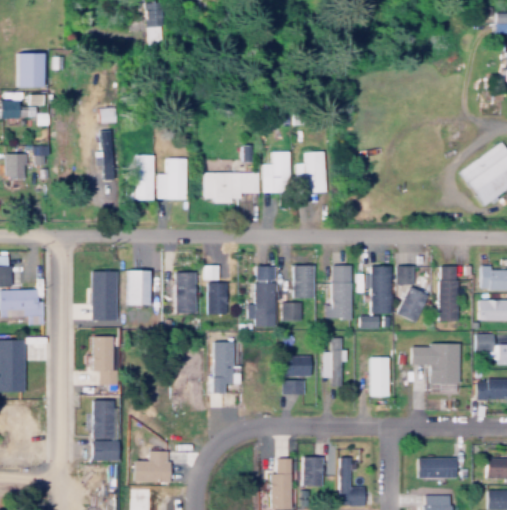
[(146,0),(161,0),(165,40),(149,42),(146,0)]
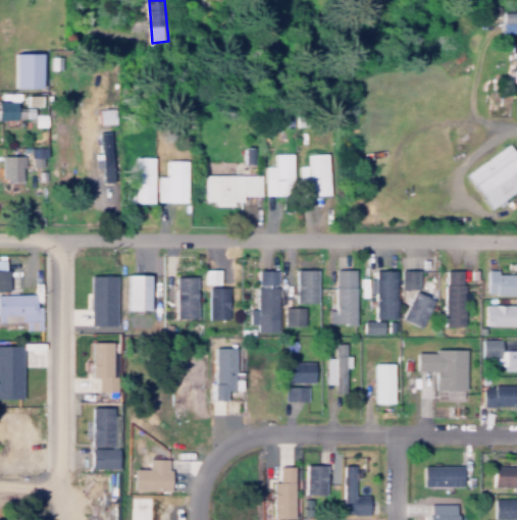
[(516,13),(506,14),(506,35),(516,34),(516,13)]
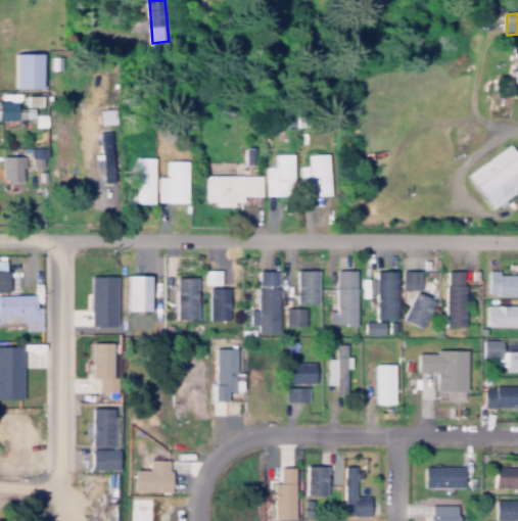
[(18,51),(44,50),(45,86),(19,86),(18,51)]
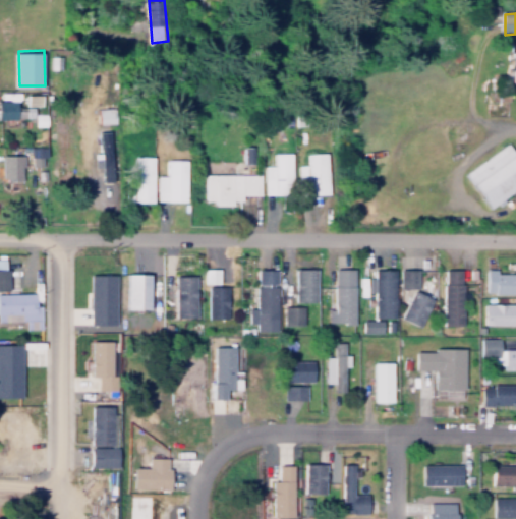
[(1,100),(18,99),(19,117),(1,117),(1,100)]
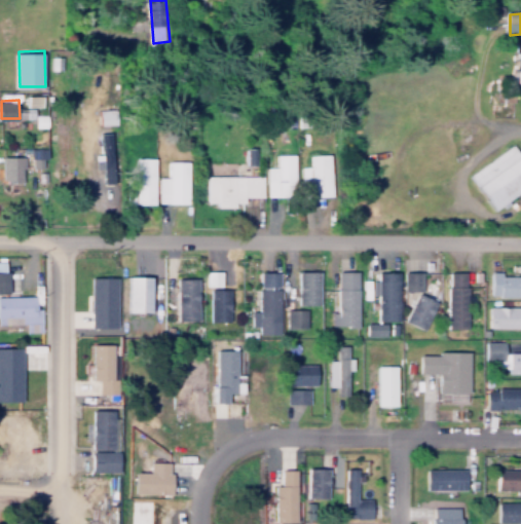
[(105,112),(105,127),(122,126),(121,111),(105,112)]
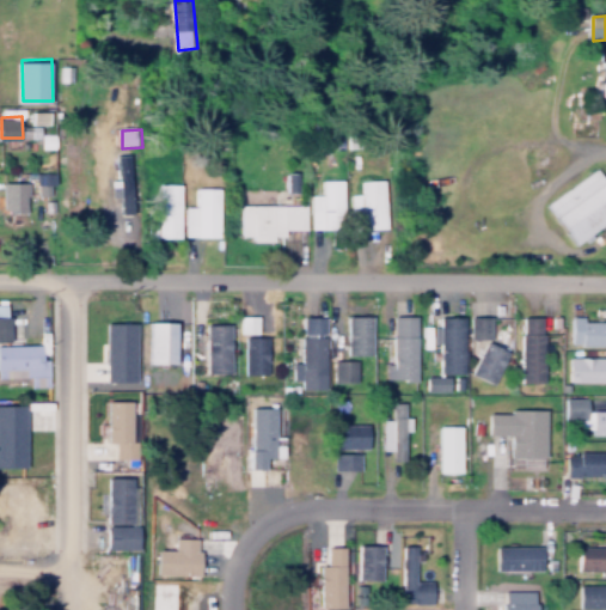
[(116,183),(117,217),(138,217),(135,158),(120,158),(121,182),(116,183)]
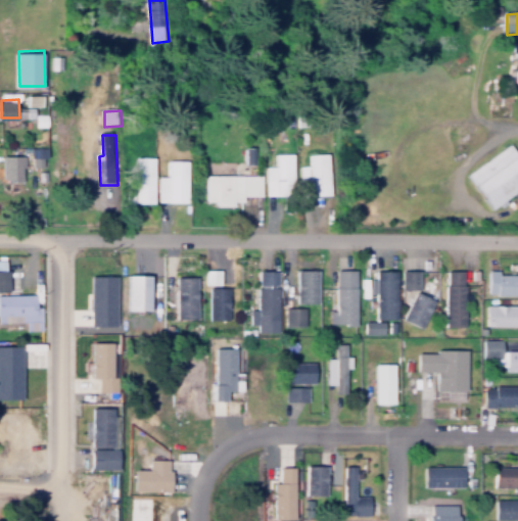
[(34,145),(48,145),(48,154),(34,154),(34,145)]
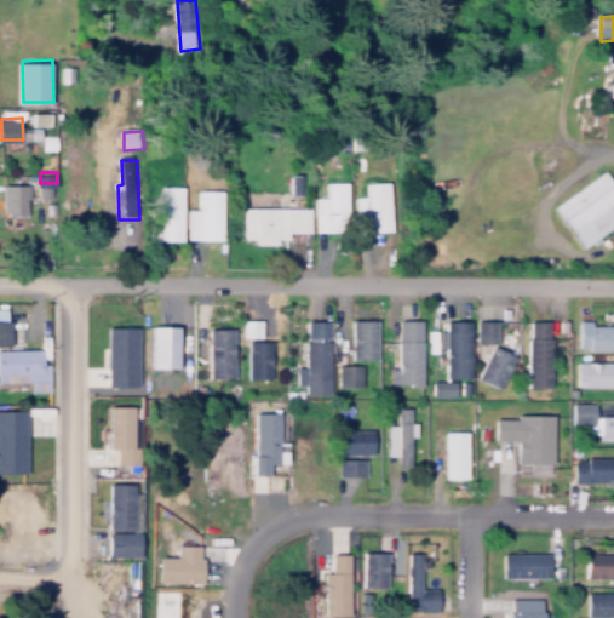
[(560,205),(586,250),(613,232),(613,172),(560,205)]
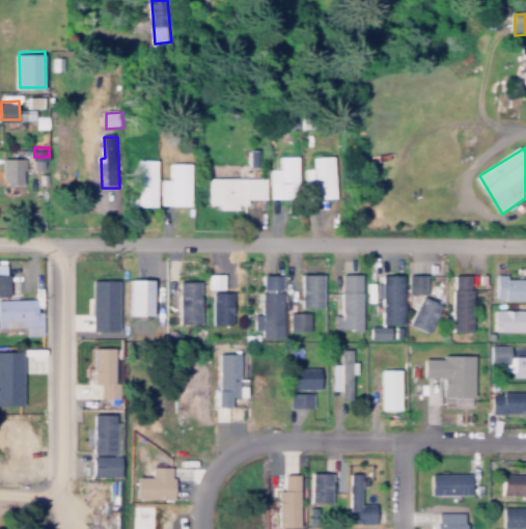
[(273,167),(282,167),(282,154),(301,154),(301,187),(293,187),(293,197),(273,197),(273,167)]
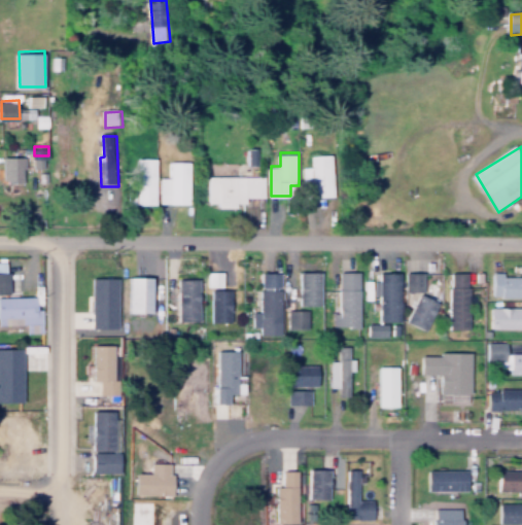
[(313,153),(334,152),(337,196),(316,197),(315,190),(306,191),(305,165),(314,165),(313,153)]
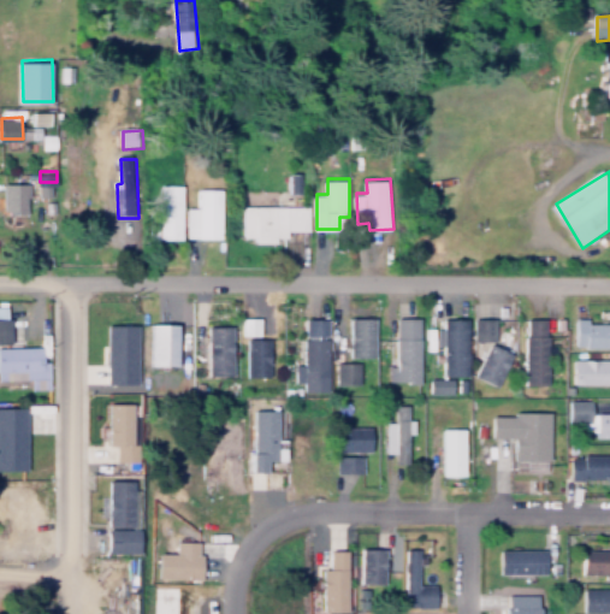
[(6,181),(34,181),(34,195),(30,195),(30,211),(10,211),(10,207),(6,207),(6,181)]
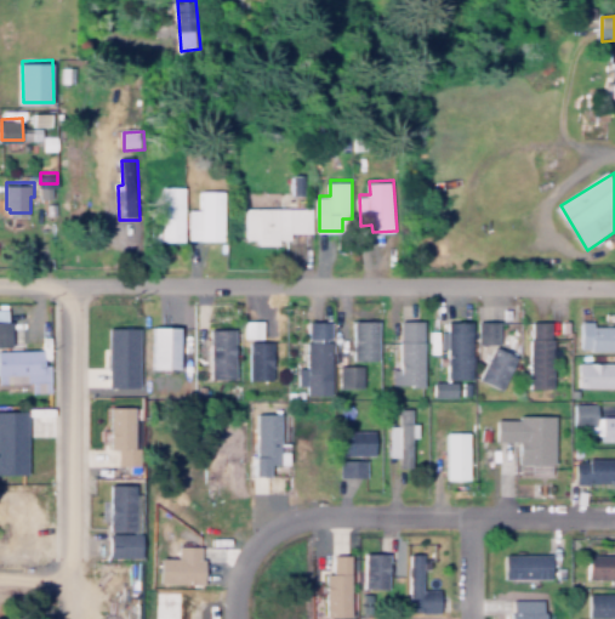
[(165,182),(188,183),(187,238),(164,238),(165,182)]
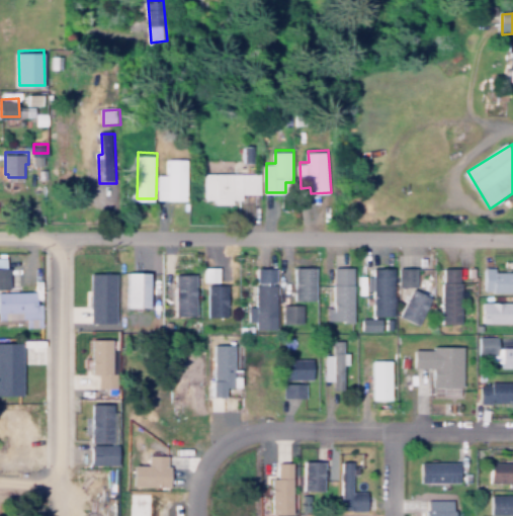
[(189,157),(189,199),(160,199),(160,172),(169,172),(169,157),(189,157)]
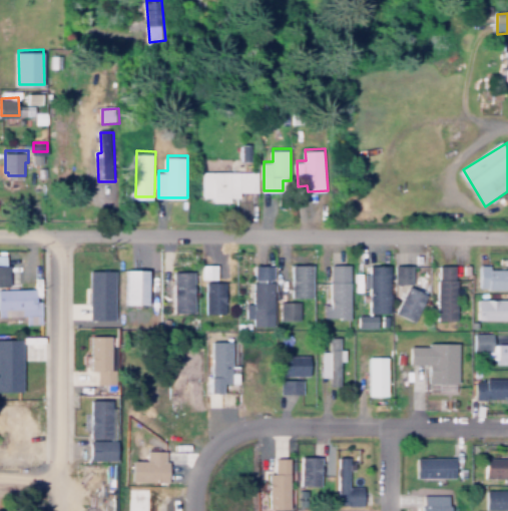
[(204,168),(260,168),(260,188),(240,188),(240,193),(231,193),(231,199),(214,199),(214,193),(204,193),(204,168)]
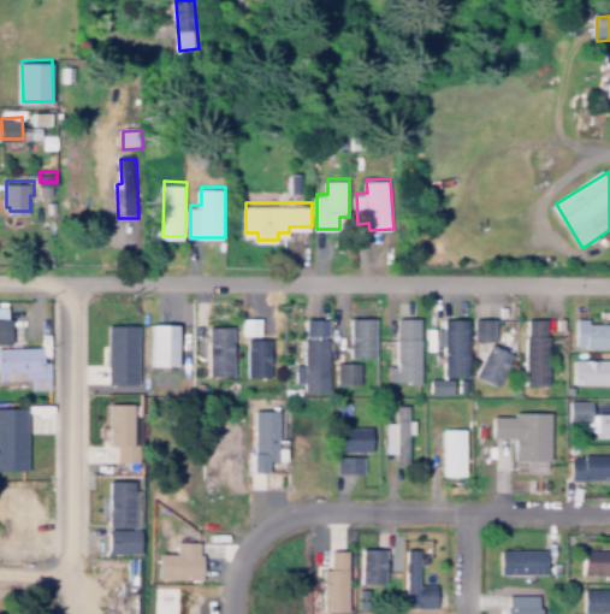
[(0,346),(15,347),(16,320),(11,320),(11,310),(0,308),(0,346)]
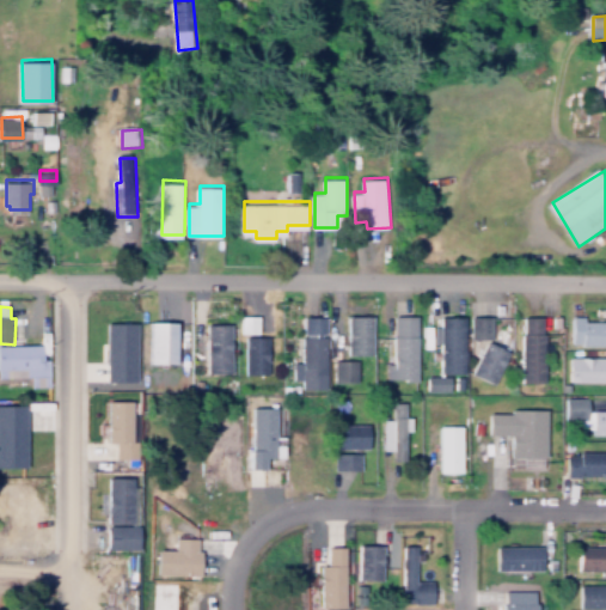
[(261,318),(243,317),(243,336),(261,336),(261,318)]
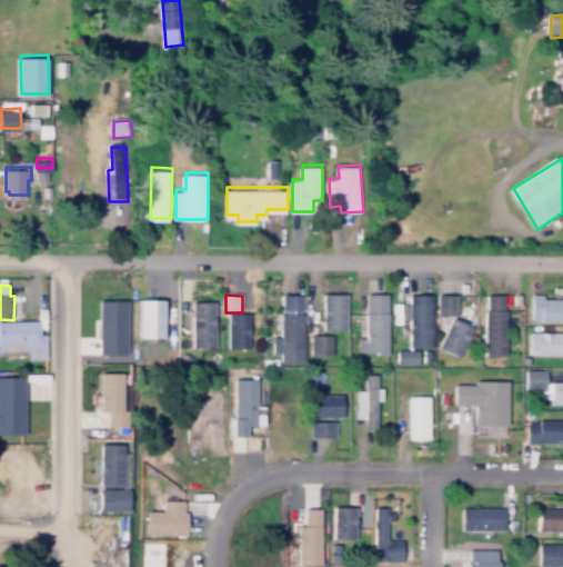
[(350,296),(325,296),(325,332),(350,331),(350,296)]
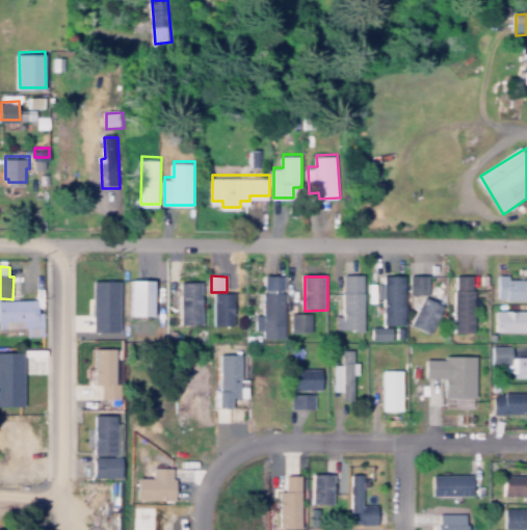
[(367,276),(345,276),(345,317),(339,317),(338,332),(366,333),(367,276)]
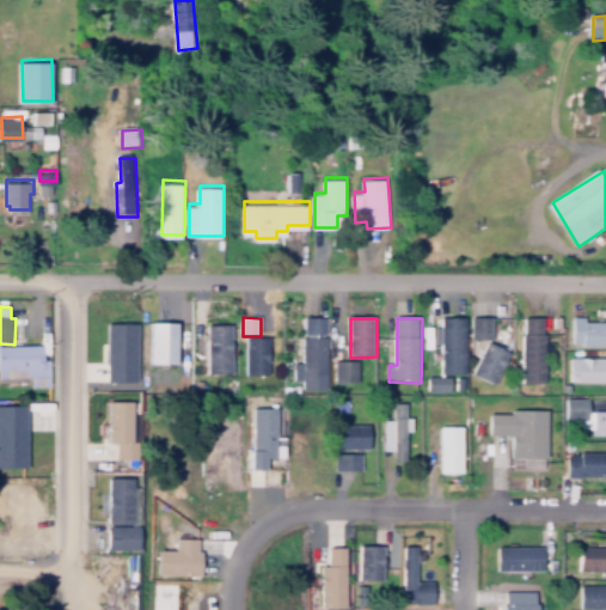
[(496,341),(496,318),(471,319),(472,341),(496,341)]
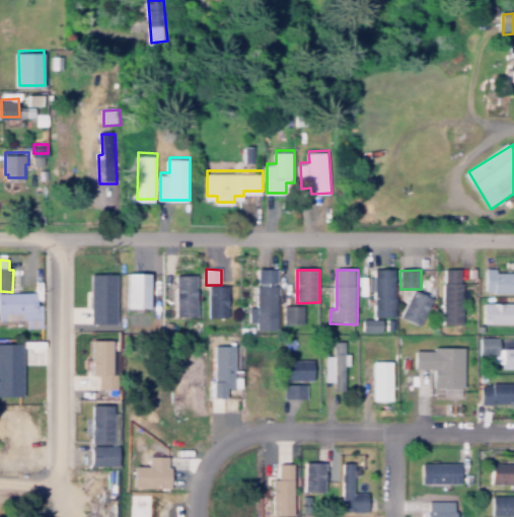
[(513,274),(498,275),(499,270),(487,270),(487,295),(513,295),(513,274)]
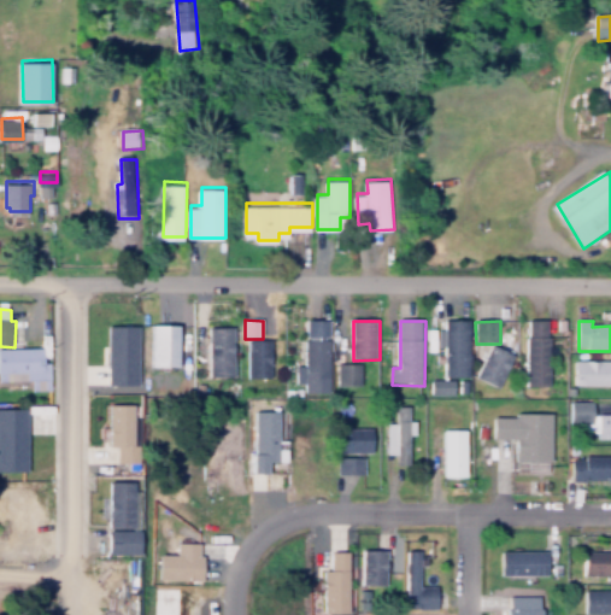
[(333,322),(307,322),(307,367),(297,367),(297,385),(305,385),(305,396),(333,396),(333,322)]
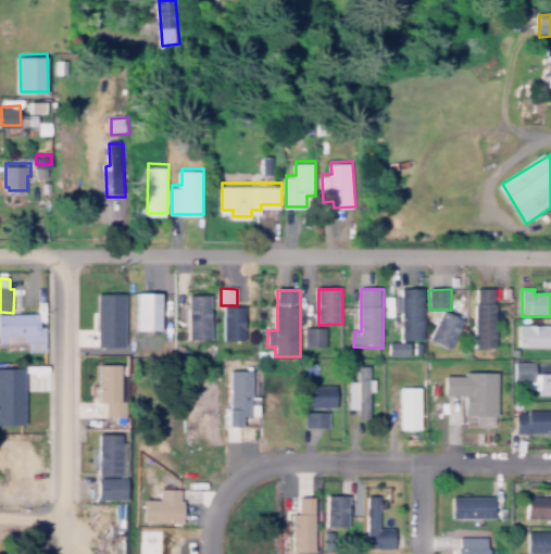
[(388,318),(401,318),(401,342),(426,341),(425,290),(401,290),(401,299),(388,299),(388,318)]
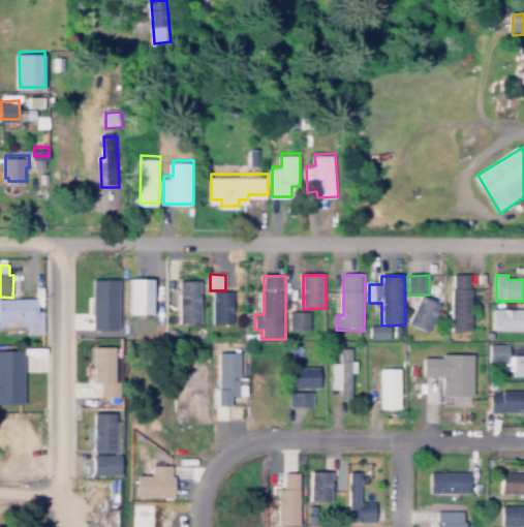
[(474,276),(455,276),(453,333),(473,333),(474,276)]
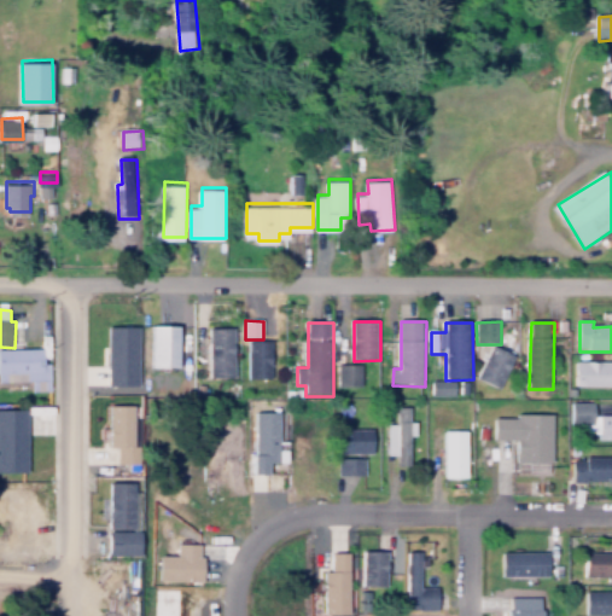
[(184,329),(153,327),(152,370),(182,370),(184,329)]
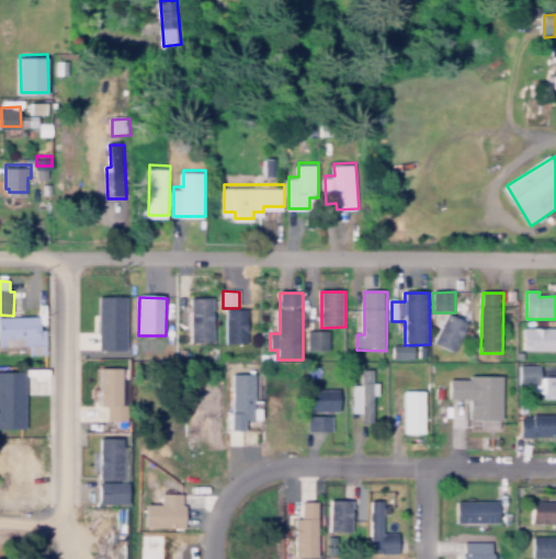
[(100,298),(99,352),(127,353),(128,298),(100,298)]
